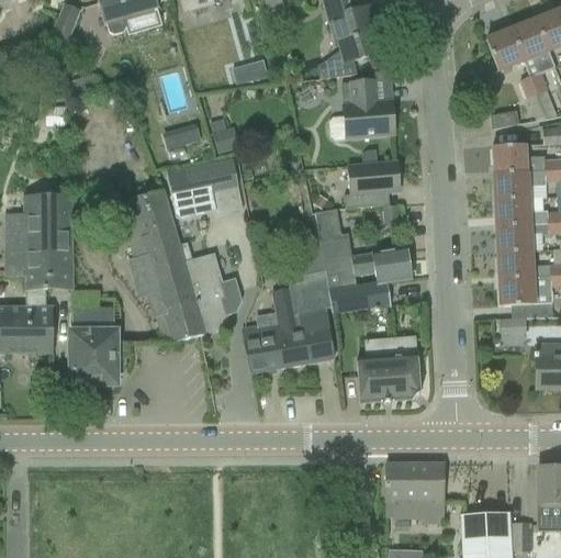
[(98,0),(98,1),(104,23),(108,22),(110,31),(114,34),(123,31),(126,26),(124,18),(159,8),(156,0),(98,0)]
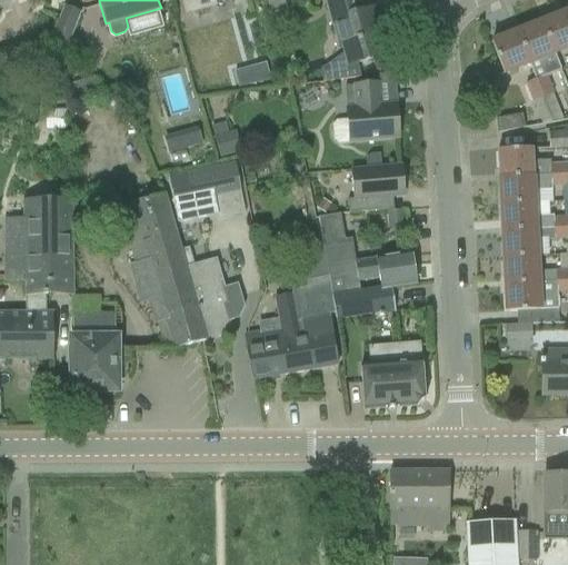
[(182,0),(187,12),(218,3),(217,0),(182,0)]
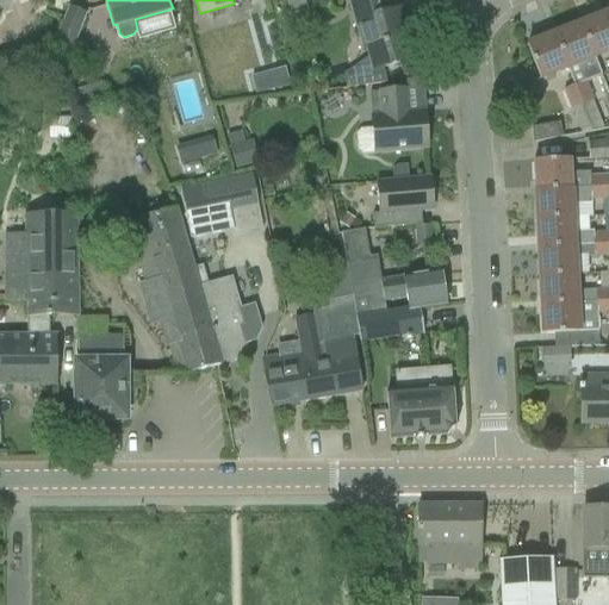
[(285,0),(289,11),(308,6),(305,0),(285,0)]
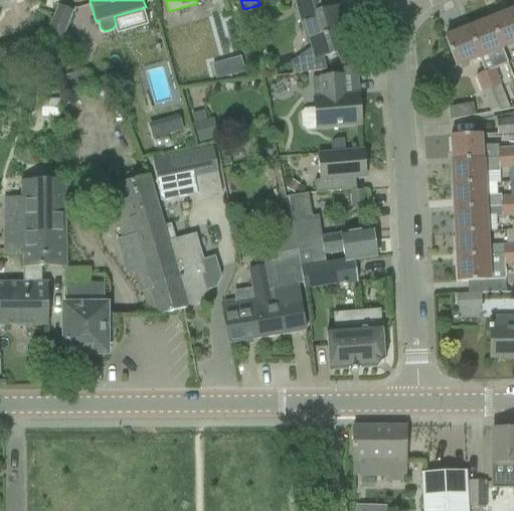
[(311,38),(317,57),(320,68),(327,67),(324,54),(328,54),(332,56),(337,55),(339,50),(349,47),(345,33),(348,32),(343,14),(340,14),(338,5),(328,7),(326,0),(298,0),(309,38),(311,38)]
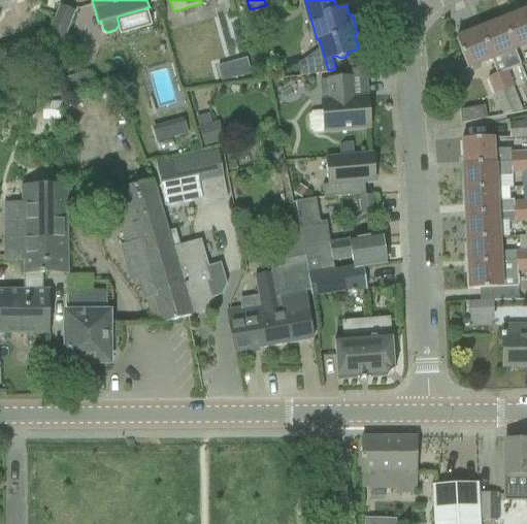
[(76,8),(74,8),(60,2),(48,31),(65,37),(76,8)]
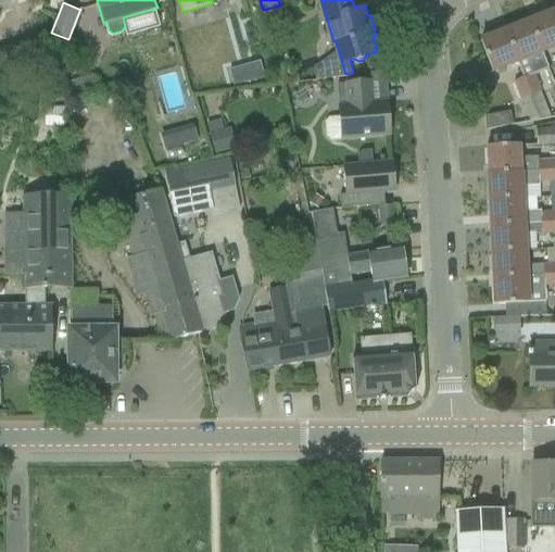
[(266,24),(288,17),(285,4),(263,10),(266,24)]
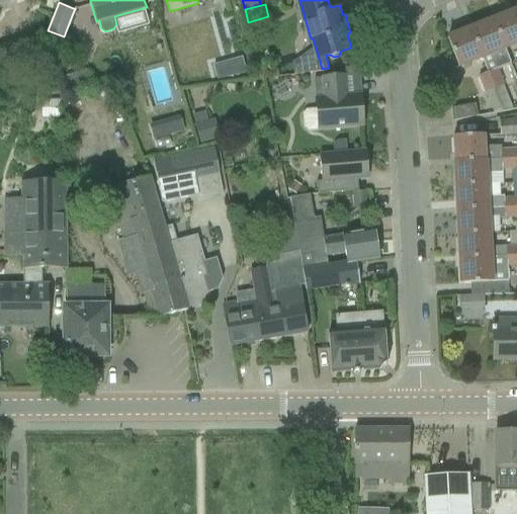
[(505,47),(516,40),(516,9),(494,17),(505,47)]
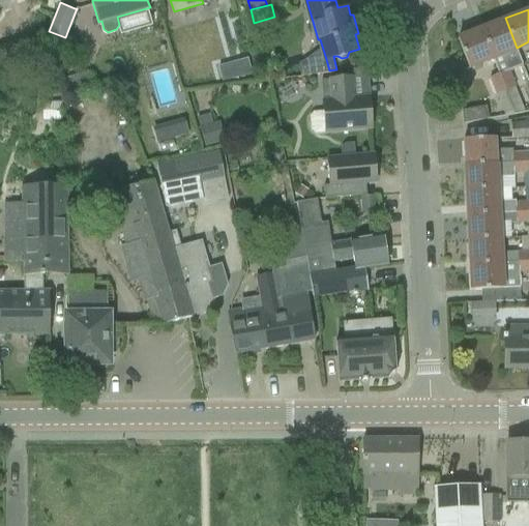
[(505,18),(481,27),(494,57),(494,56),(500,71),(517,110),(525,108),(515,84),(517,83),(509,67),(523,62),(517,48),(505,18)]
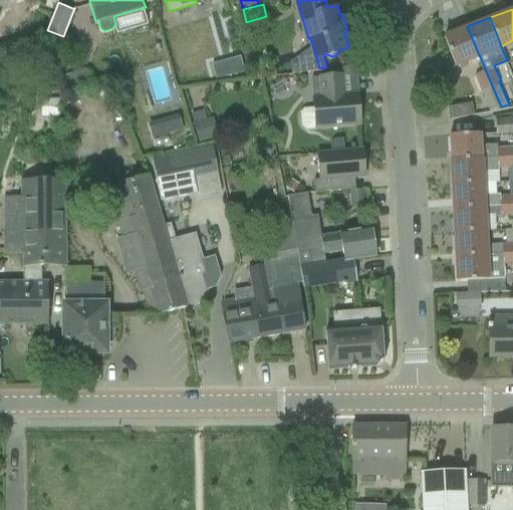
[(456,63),(479,55),(467,26),(445,35),(456,63)]
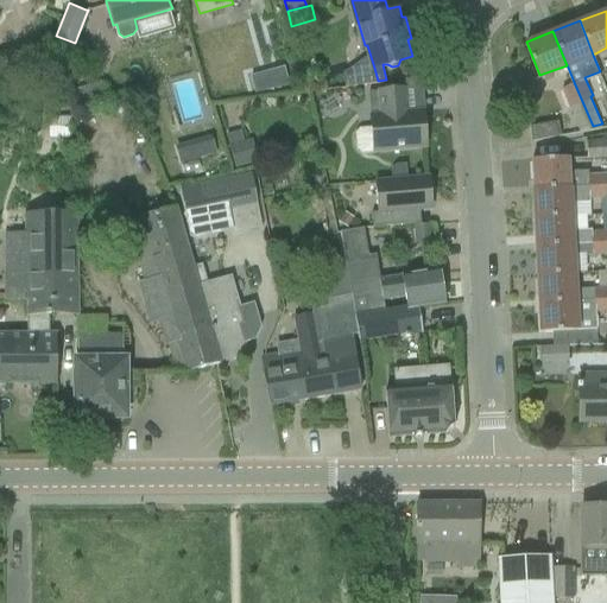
[(290,82),(285,64),(276,67),(282,84),(290,82)]
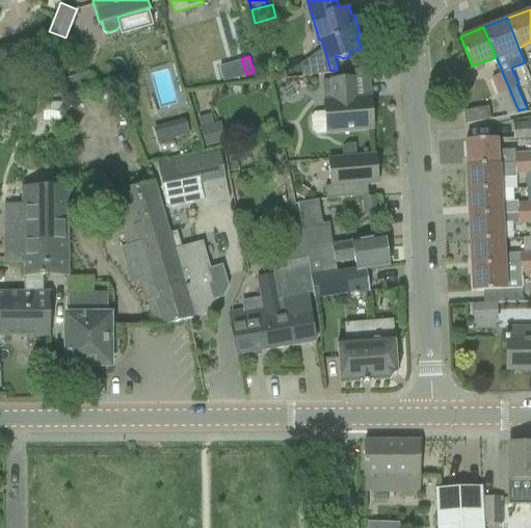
[(67,76),(71,93),(95,85),(90,69),(67,76)]
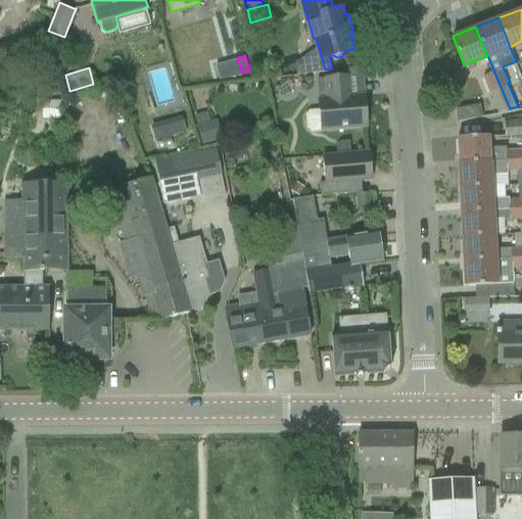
[(499,111),(510,108),(493,71),(483,74),(499,111)]
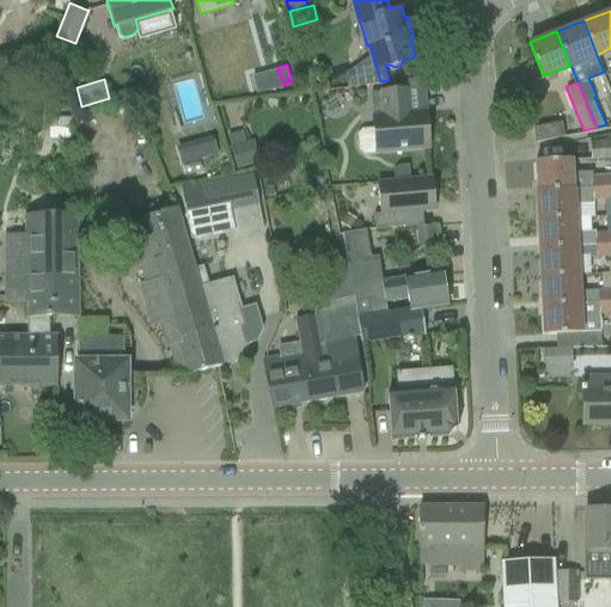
[(377,151),(431,146),(427,108),(411,109),(410,86),(382,89),(384,112),(374,112),(377,151)]
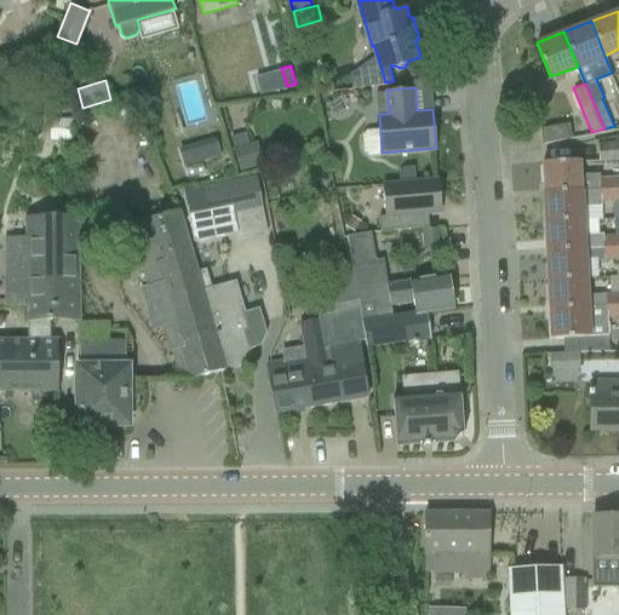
[(137,111),(132,93),(115,97),(120,115),(137,111)]
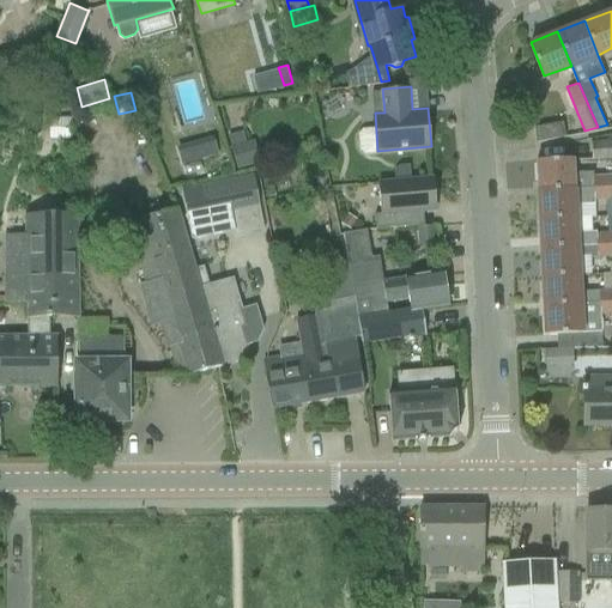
[(527,123),(546,121),(544,96),(525,98),(527,123)]
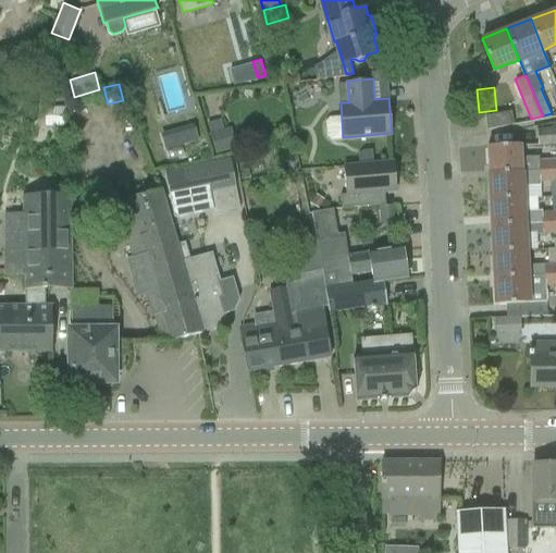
[(66,124),(66,122),(65,105),(54,105),(46,105),(46,124),(66,124)]
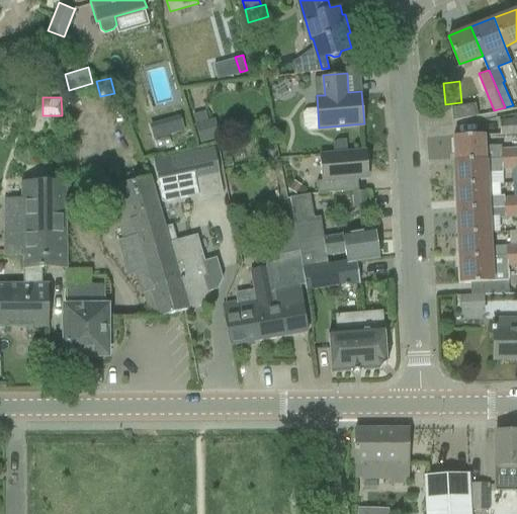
[(477,100),(450,104),(452,116),(479,112),(477,100)]
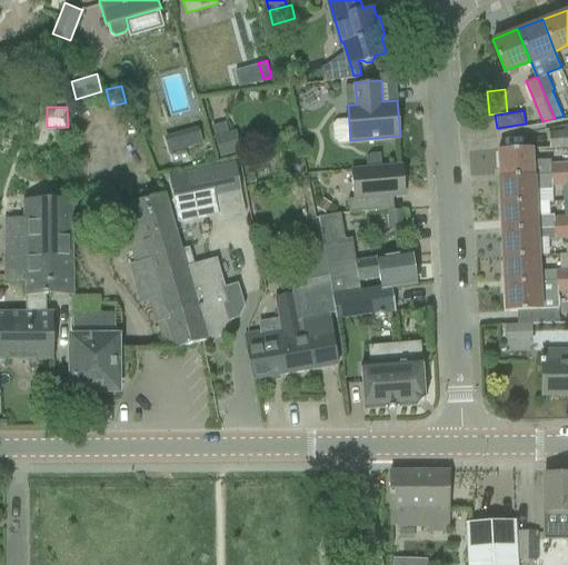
[(237,127),(229,129),(215,134),(221,155),(243,148),(237,127)]
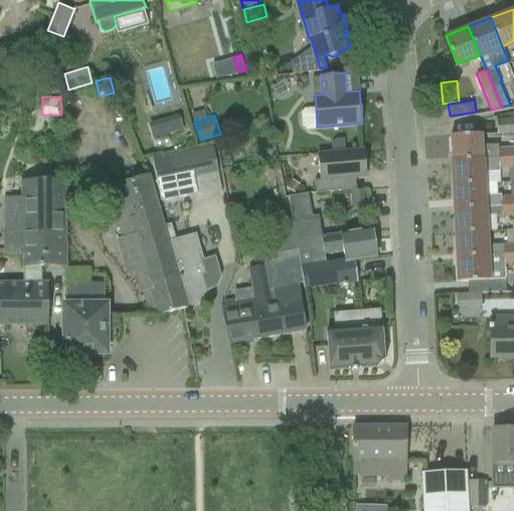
[(498,131),(513,129),(513,116),(497,117),(498,131)]
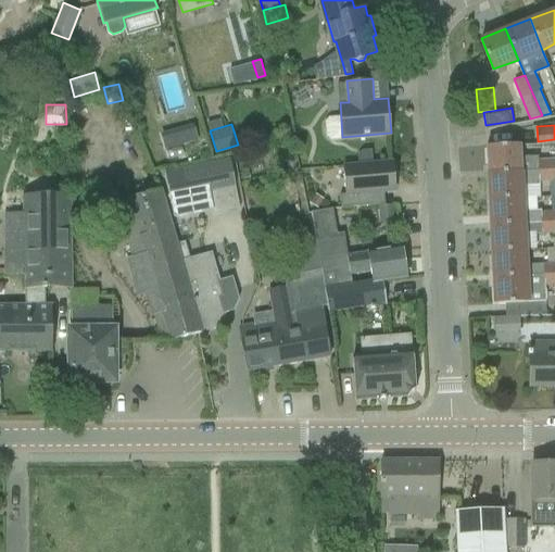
[(199,138),(196,127),(186,129),(189,140),(199,138)]
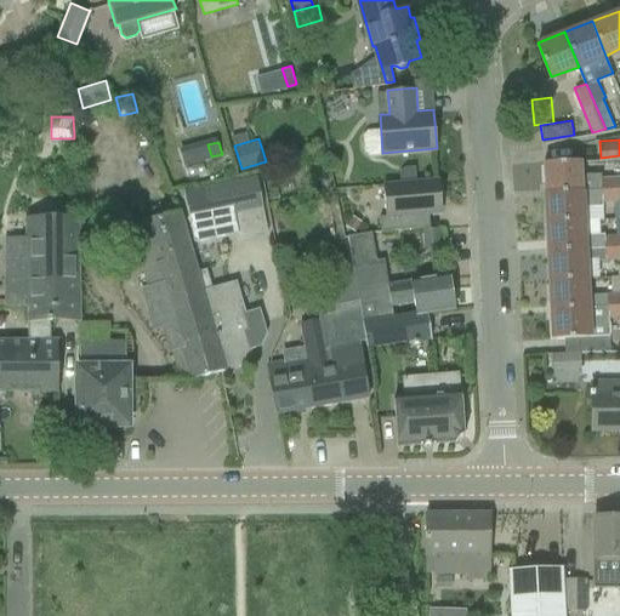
[(581,159),(569,160),(545,161),(546,190),(619,186),(619,174),(603,175),(603,171),(582,172),(581,159)]
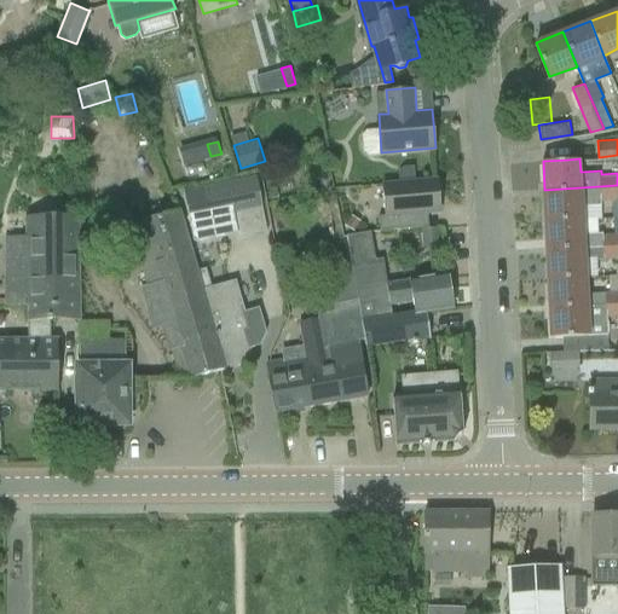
[(415,163),(404,164),(399,171),(399,178),(416,177),(415,163)]
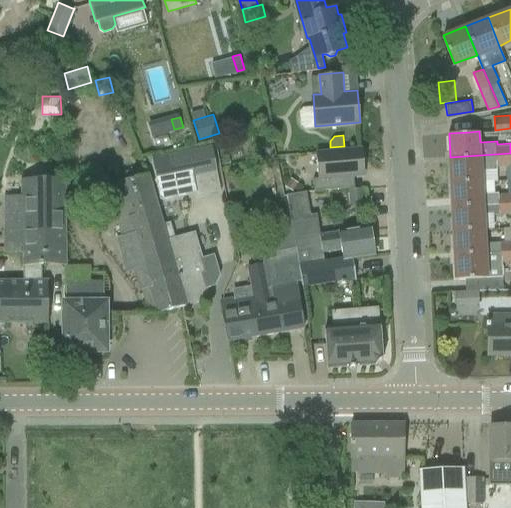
[(173,178),(192,174),(196,195),(222,190),(212,143),(168,153),(173,178)]
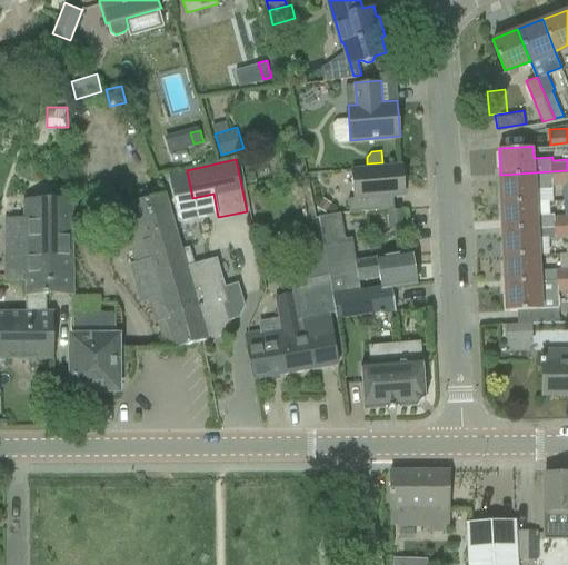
[(349,210),(379,208),(378,196),(405,194),(402,162),(352,167),(355,197),(348,197),(349,210)]
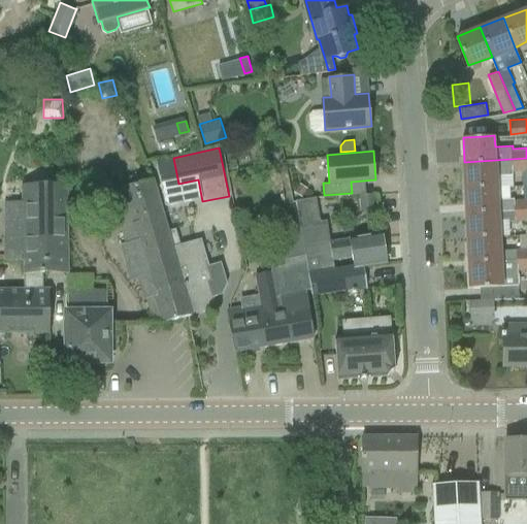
[(149,178),(141,153),(116,160),(123,186),(162,321),(192,313),(172,244),(167,229),(153,176),(149,178)]
